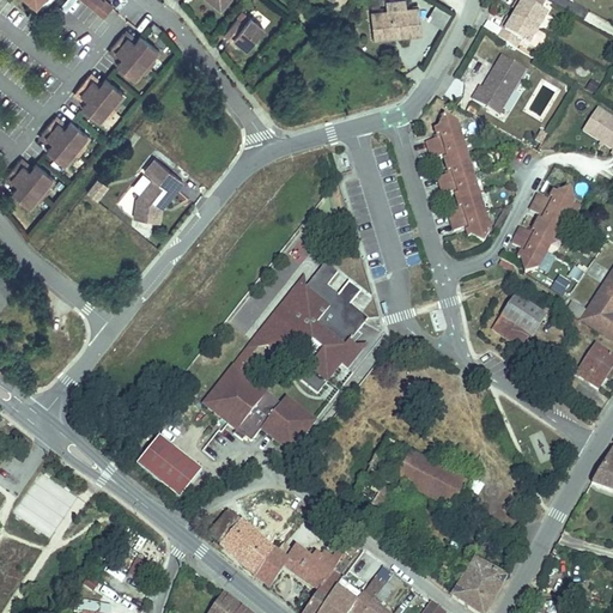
[(108,0),(86,0),(102,12),(110,2),(108,0)]
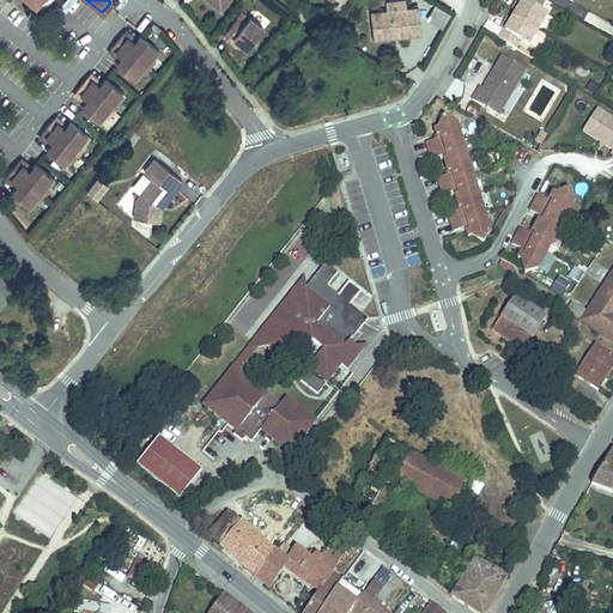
[(541,13),(546,4),(539,0),(521,0),(520,2),(523,4),(507,35),(503,32),(498,40),(519,52),(523,44),(532,49),(548,18),(541,13)]
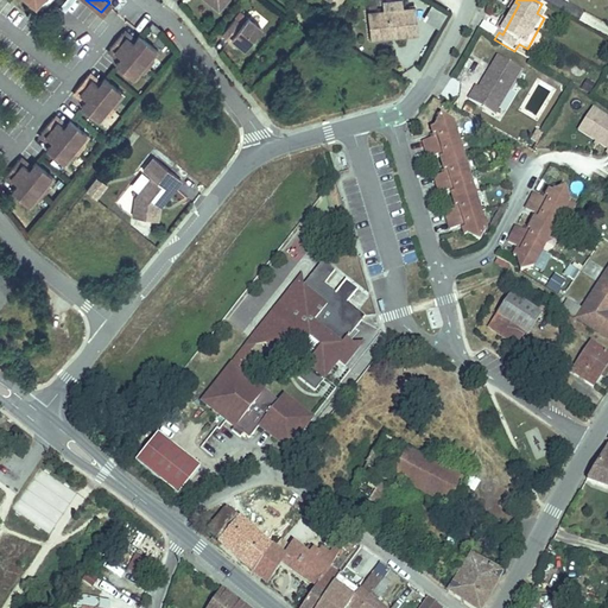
[(415,6),(368,11),(371,37),(418,31),(415,6)]
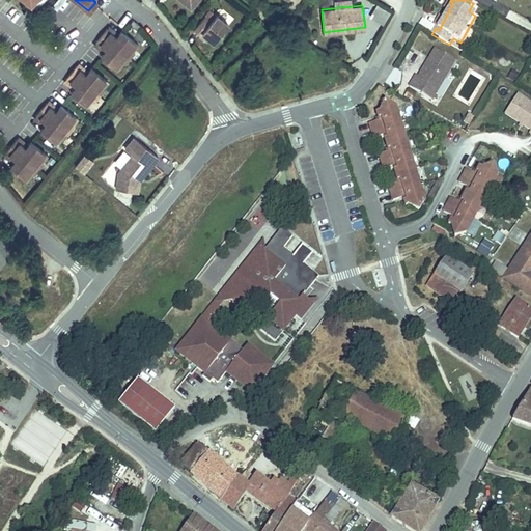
[(208,33),(213,37),(227,21),(216,10),(210,17),(203,11),(193,24),(199,30),(201,28),(208,33)]
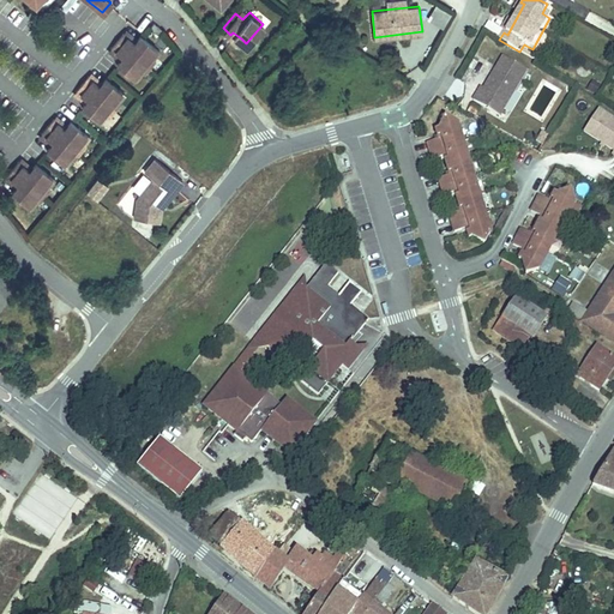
[(162,29),(154,22),(150,25),(158,32),(162,29)]
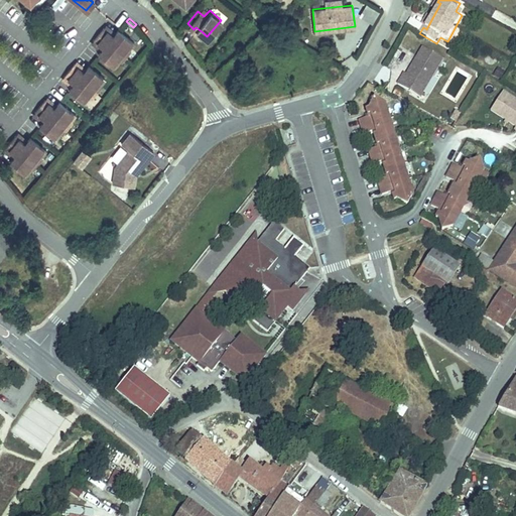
[(115,31),(105,24),(103,26),(113,34),(115,31)]
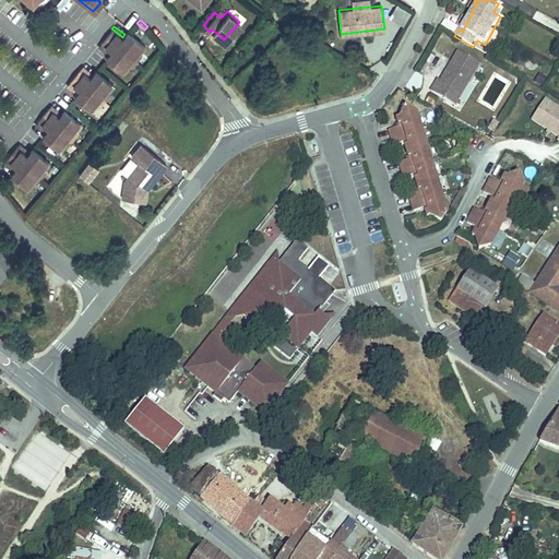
[(139,51),(145,44),(128,30),(125,34),(122,37),(111,28),(100,42),(111,50),(109,52),(106,57),(123,71),(129,63),(127,62),(137,49),(139,51)]
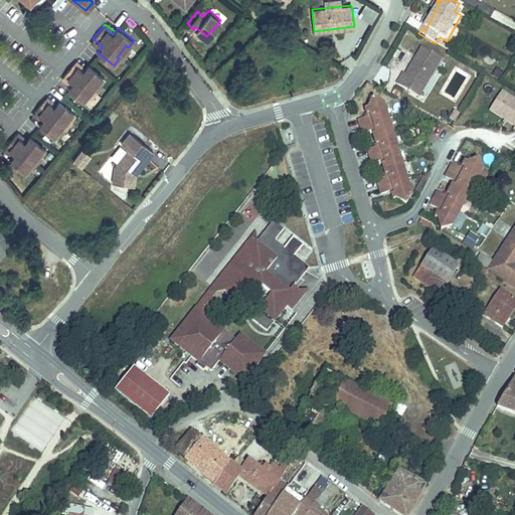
[(103,46),(93,38),(91,40),(101,48),(103,46)]
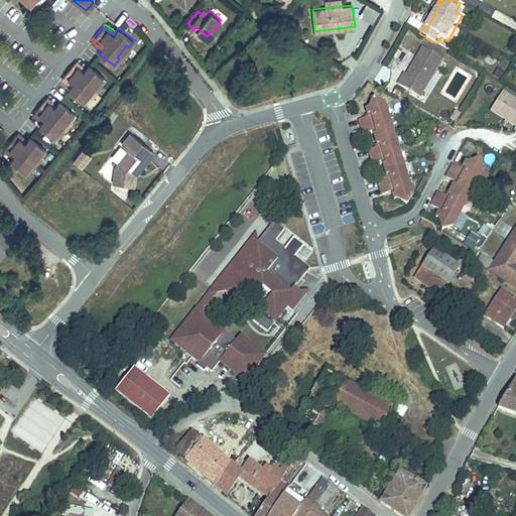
[(121,60),(130,48),(128,47),(126,45),(117,57),(119,58),(121,60)]
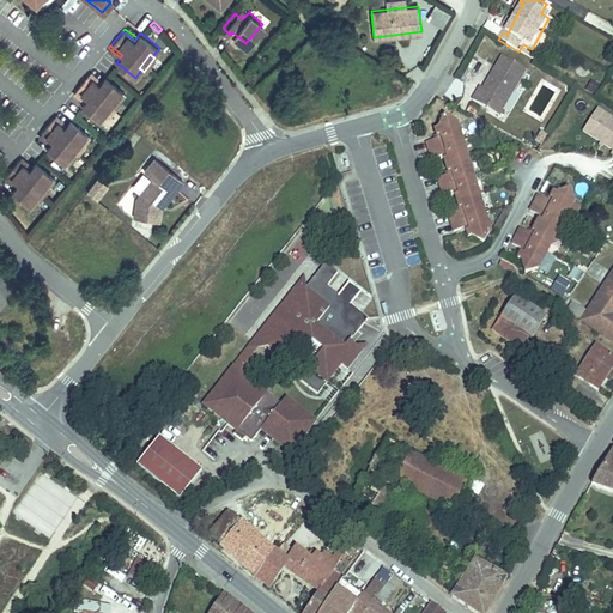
[(478,84),(471,97),(497,113),(525,68),(501,54),(493,67),(496,68),(484,87),(478,84)]
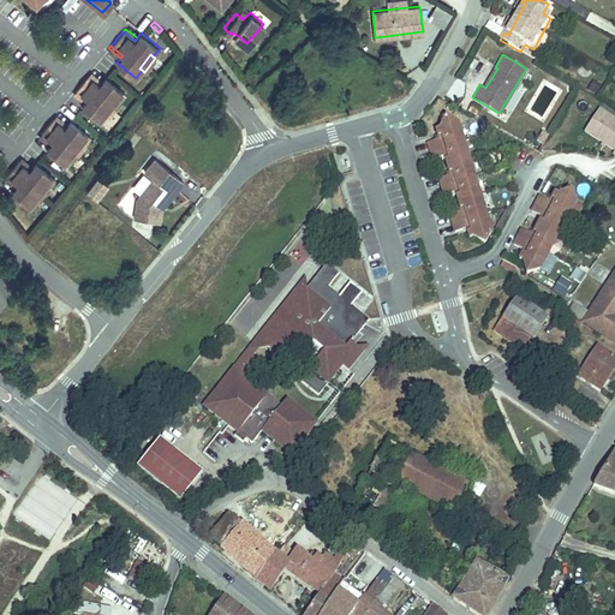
[(101,79),(90,71),(88,73),(100,82),(101,79)]
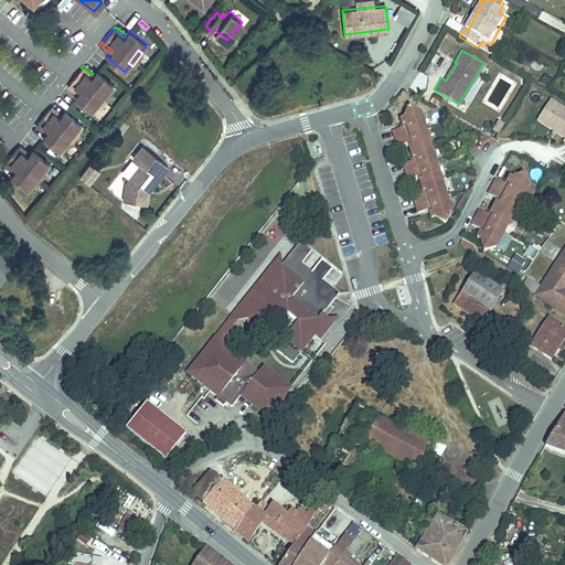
[(108,91),(114,83),(96,68),(93,73),(92,75),(81,67),(70,81),(80,89),(78,92),(75,96),(92,110),(98,103),(96,102),(106,88),(108,91)]
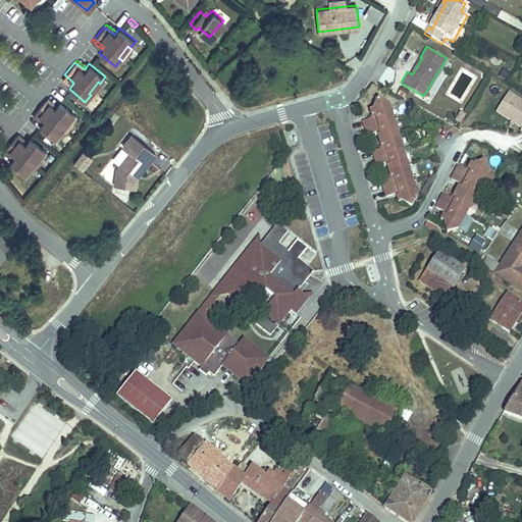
[(73,83),(64,74),(62,76),(72,85),(73,83)]
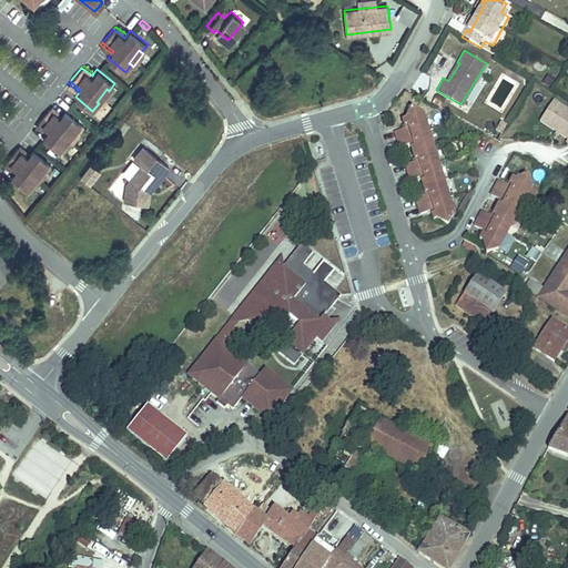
[(473,104),(483,88),(476,84),(467,101),(473,104)]
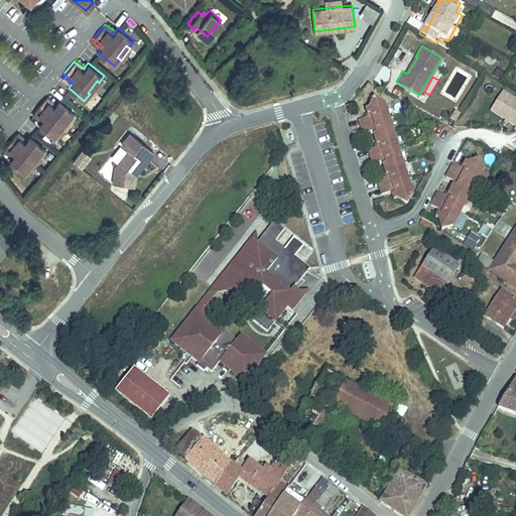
[(92,96),(101,84),(99,83),(97,81),(88,93),(90,94),(92,96)]
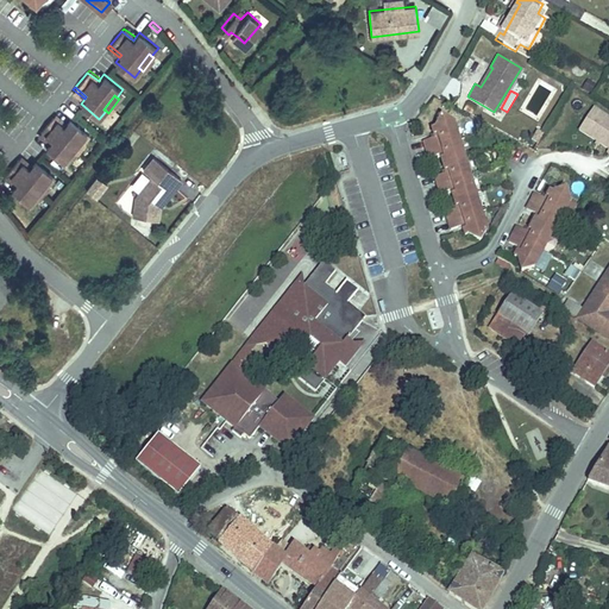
[(428,123),(419,125),(424,143),(433,139),(439,158),(429,162),(434,180),(444,177),(450,195),(440,198),(445,215),(454,213),(457,223),(464,221),(473,226),(481,214),(450,106),(439,100),(432,111),(426,113),(428,123)]
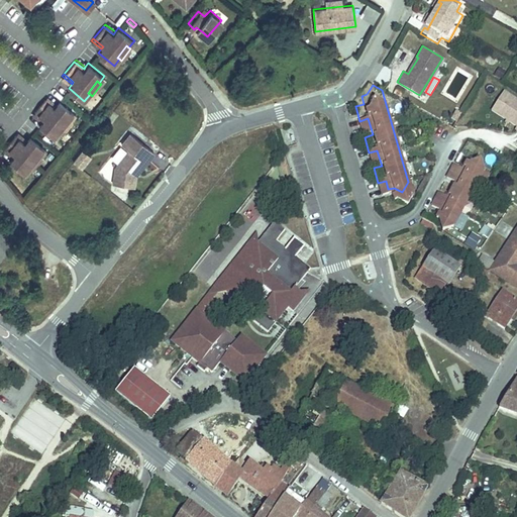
[(516,129),(516,128),(516,99),(502,90),(491,109),(516,124),(514,128),(516,129)]
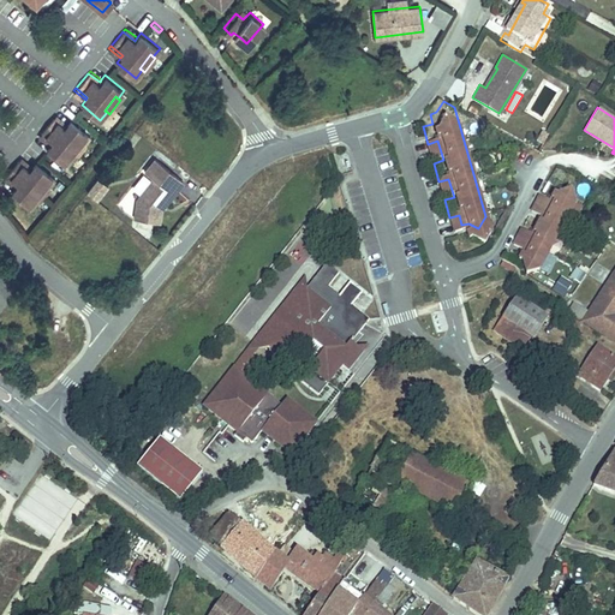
[(66,123),(54,113),(53,115),(64,125),(66,123)]
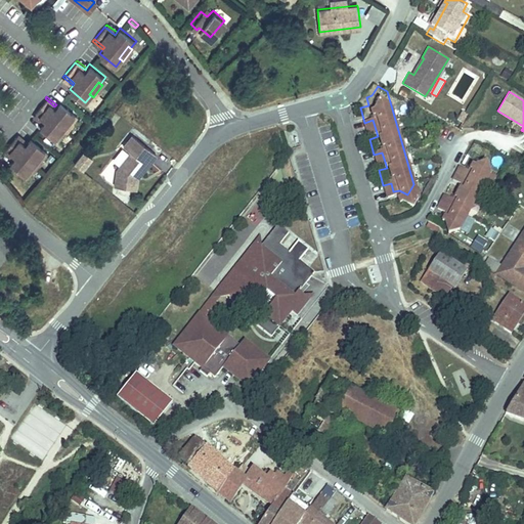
[(71,120),(76,113),(59,100),(56,104),(54,106),(45,98),(34,111),(44,119),(42,121),(39,125),(55,138),(60,132),(58,130),(69,118),(71,120)]
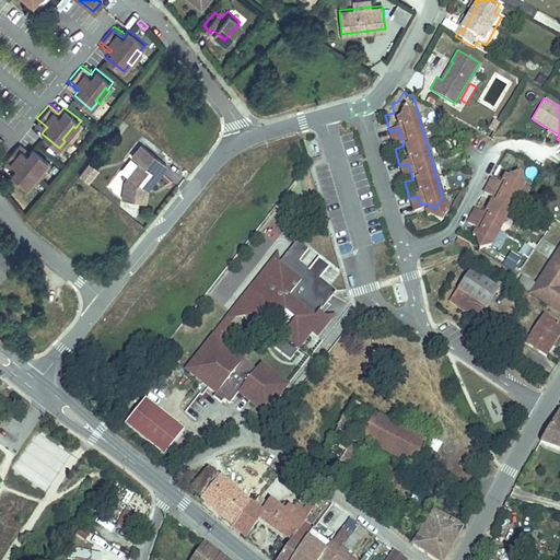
[(47,127),(36,118),(35,121),(45,129),(47,127)]
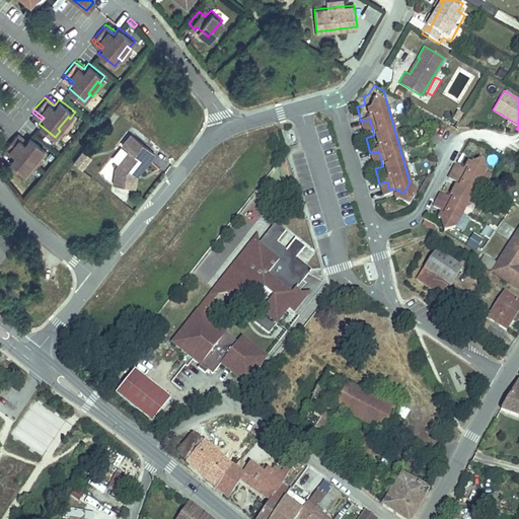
[(62,132),(71,120),(70,119),(68,117),(58,129),(60,131),(62,132)]
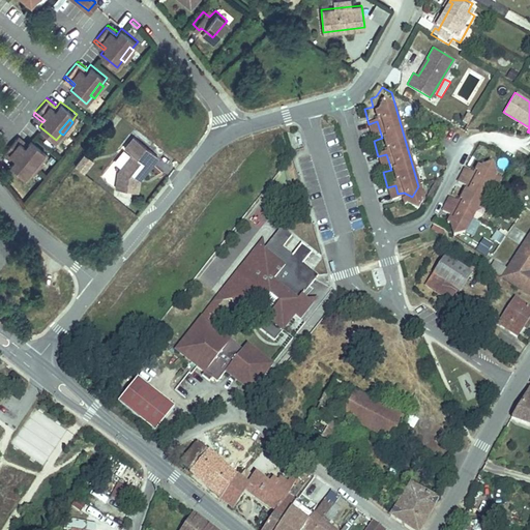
[(26,142),(17,134),(15,136),(24,144),(26,142)]
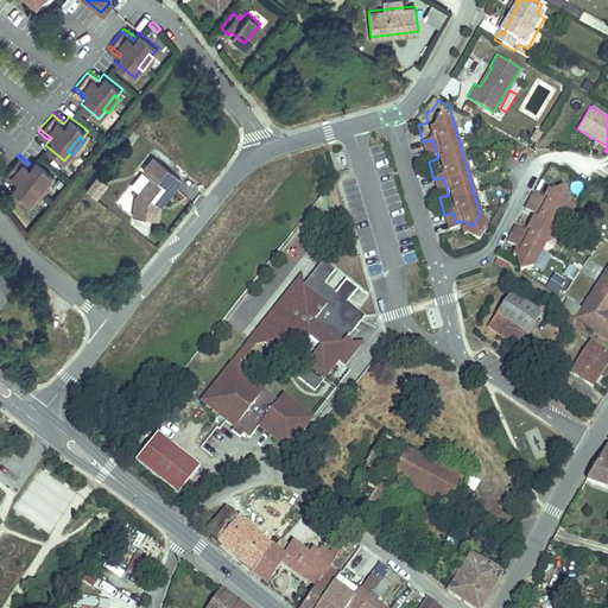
[(46,181),(52,173),(33,158),(30,163),(27,165),(17,156),(5,170),(16,179),(14,182),(11,187),(29,202),(36,195),(33,192),(44,178),(46,181)]
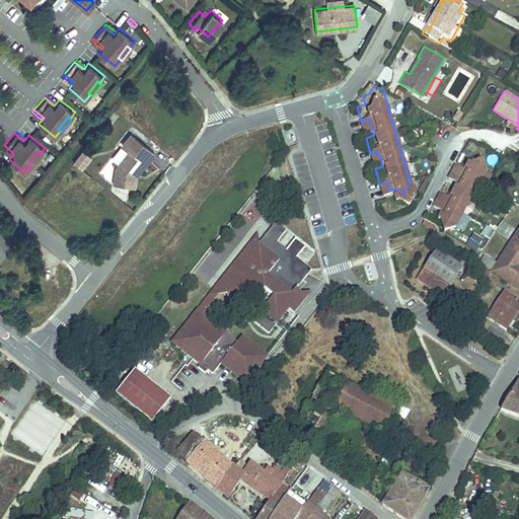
[(137,171),(152,152),(141,142),(132,153),(128,149),(115,166),(112,183),(133,187),(135,174),(133,173),(135,170),(137,171)]
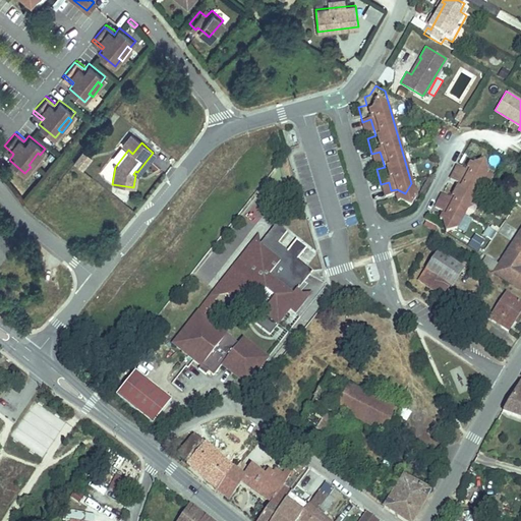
[(13,154),(4,146),(2,149),(12,156),(13,154)]
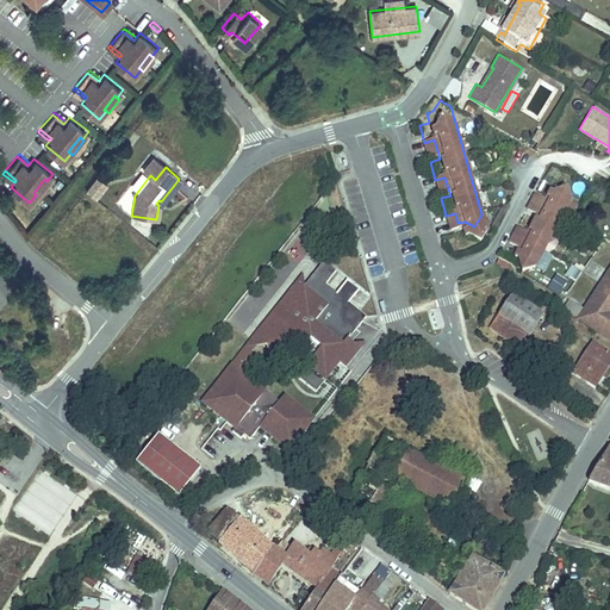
[(86,191),(98,199),(109,184),(98,175),(86,191)]
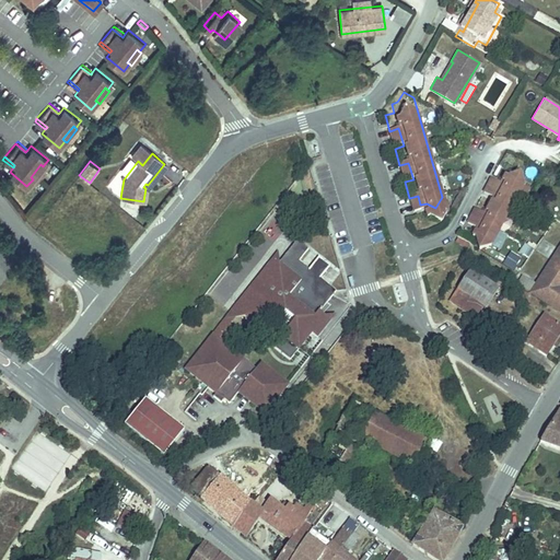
[(494,170),(486,165),(478,179),(487,184),(479,200),(470,196),(462,211),(470,216),(467,222),(471,224),(474,235),(486,232),(518,171),(515,161),(504,164),(499,161),(494,170)]
